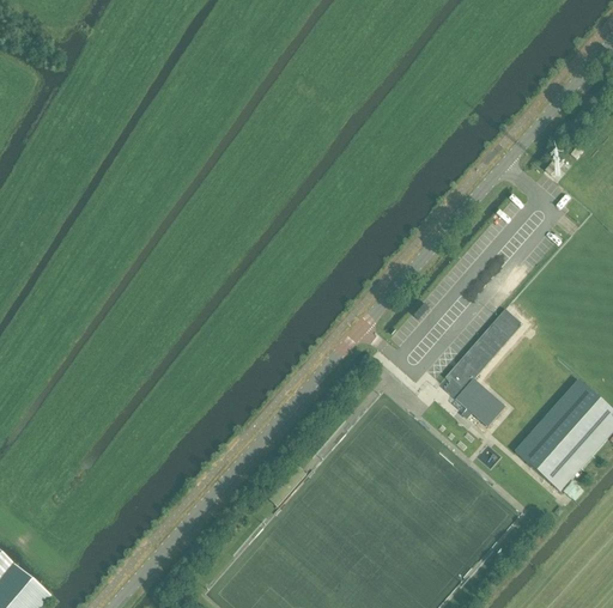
[(577,144),(571,152),(577,157),(583,150),(577,144)]
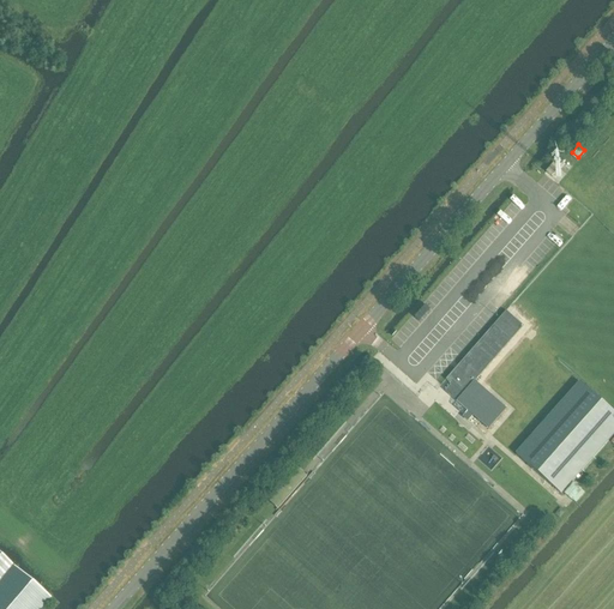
[(552,173),(559,164),(554,160),(551,163),(546,168),(552,173)]
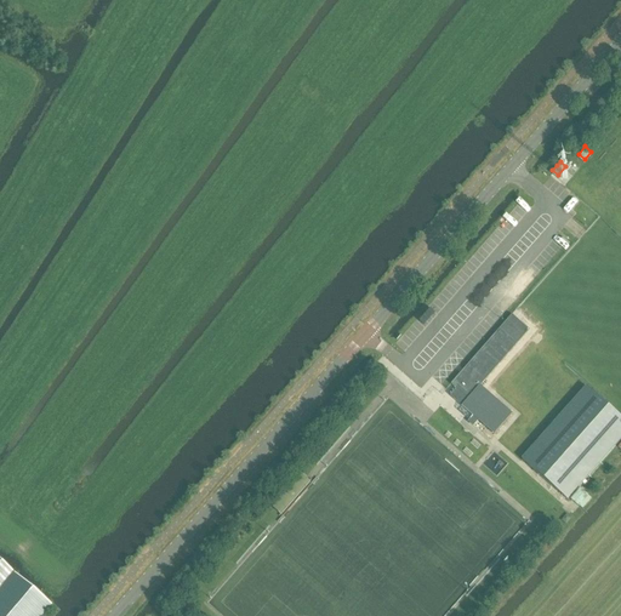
[(456,385),(450,392),(461,401),(462,403),(463,401),(463,403),(473,411),(473,412),(469,416),(474,421),(478,417),(479,416),(482,418),(495,429),(494,431),(495,431),(513,410),(512,410),(480,383),(530,326),(512,311),(451,381),(453,381),(456,385)]
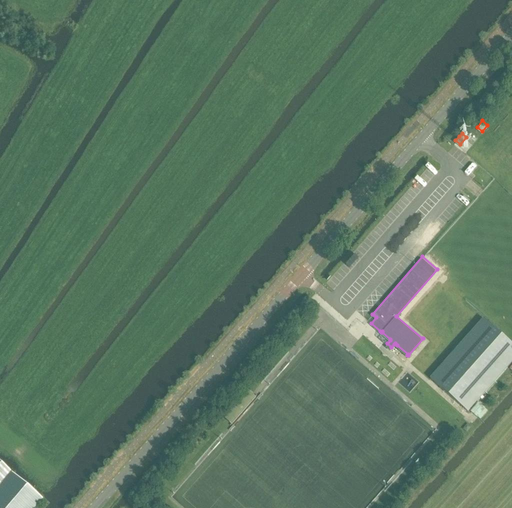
[(431,375),(468,409),(477,398),(511,359),(511,340),(484,316),(431,375)]
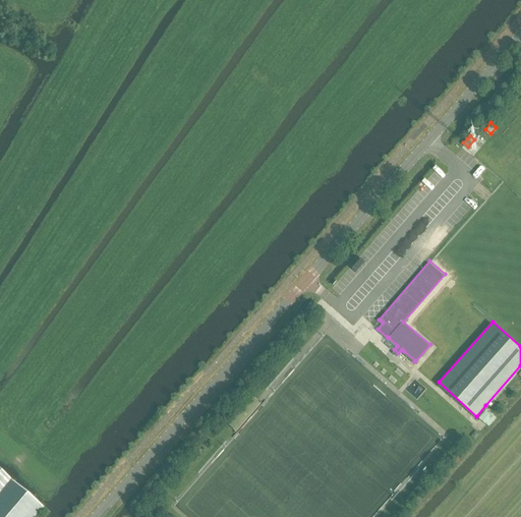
[(0,516),(32,516),(43,505),(0,467),(0,516)]
